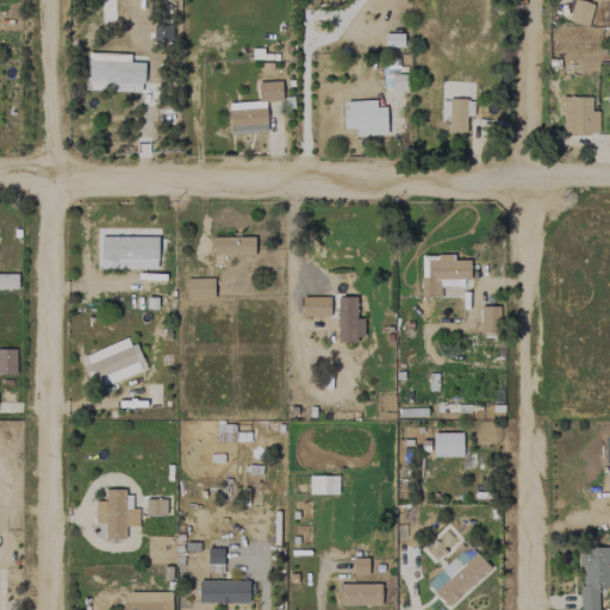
[(593,5),(576,0),(572,0),(567,22),(587,26),(593,5)]
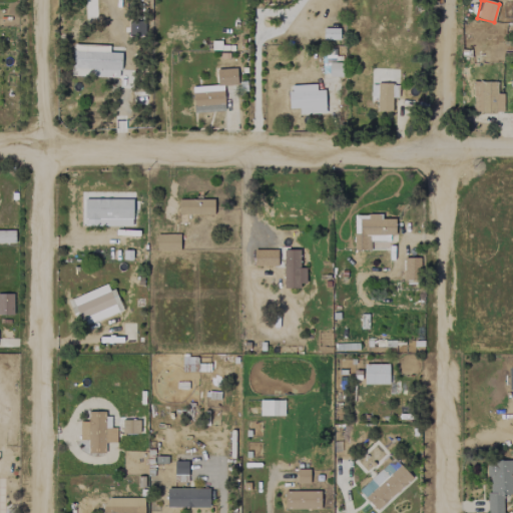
[(128,35),(144,35),(143,21),(127,21),(128,35)]
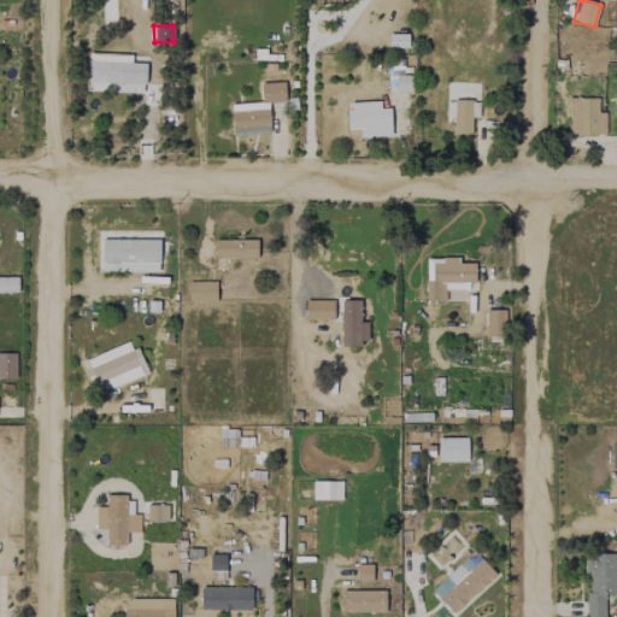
[(407,47),(407,34),(388,34),(388,47),(407,47)]
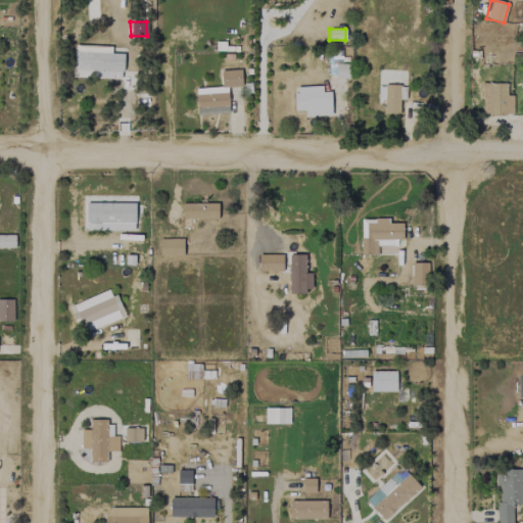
[(74,77),(122,79),(123,54),(111,53),(111,47),(75,46),(74,77)]
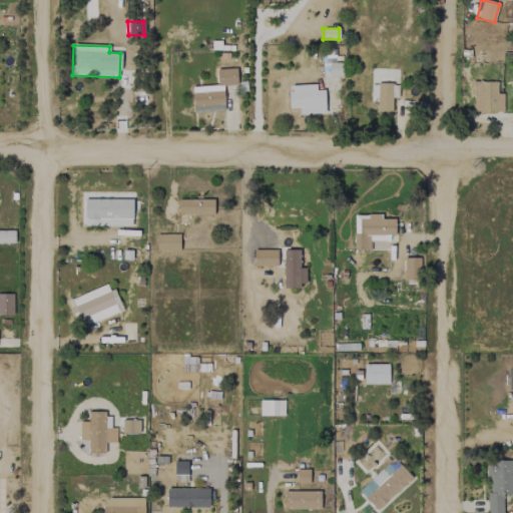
[(235,68),(215,69),(217,86),(236,84),(235,68)]
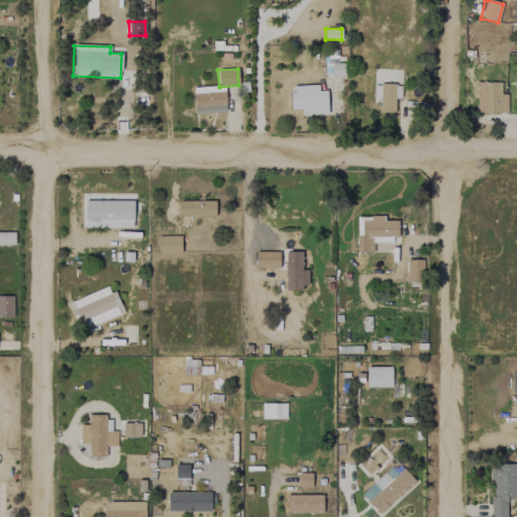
[(507,113),(507,94),(500,94),(501,83),(477,82),(476,113),(507,113)]
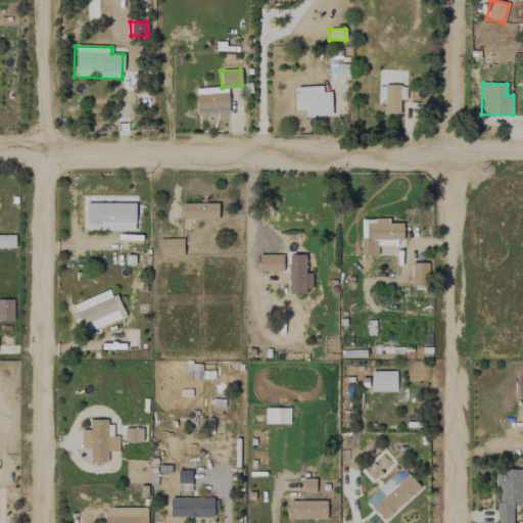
[(383,113),(398,113),(399,100),(406,100),(406,86),(384,85),(383,113)]
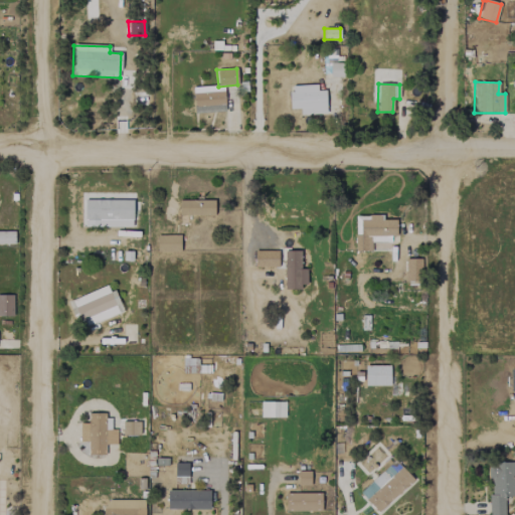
[(300,108),(300,115),(326,114),(325,91),(318,91),(318,86),(290,86),(290,109),(300,108)]
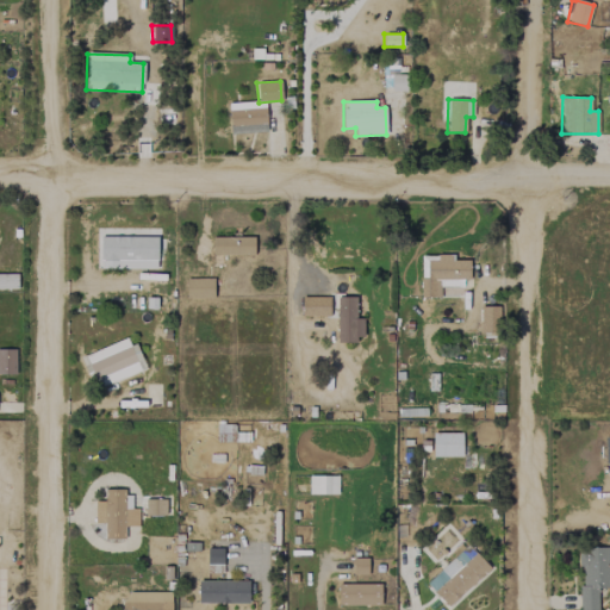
[(229,110),(230,134),(266,131),(266,107),(229,110)]
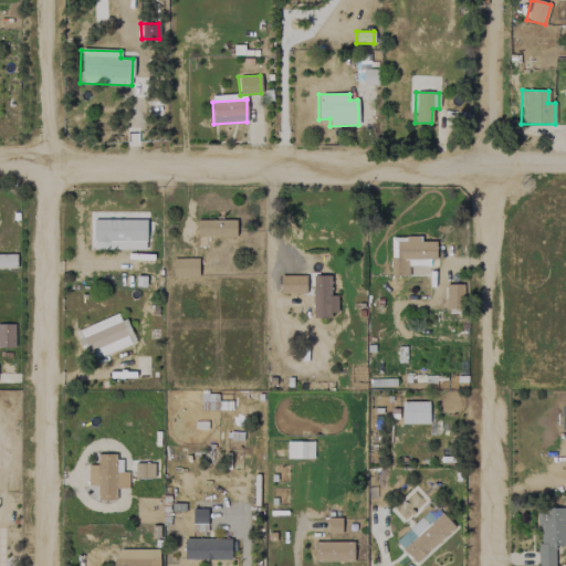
[(145,220),(92,220),(92,250),(145,250),(145,220)]
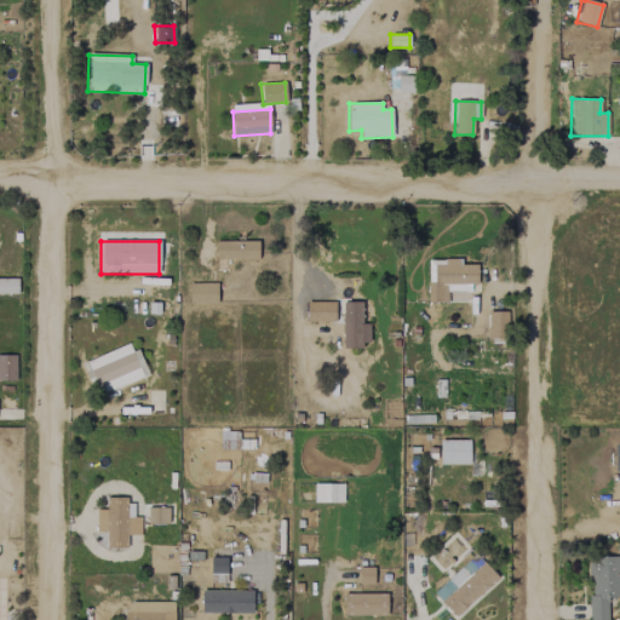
[(216,259),(258,259),(258,241),(216,241),(216,259)]
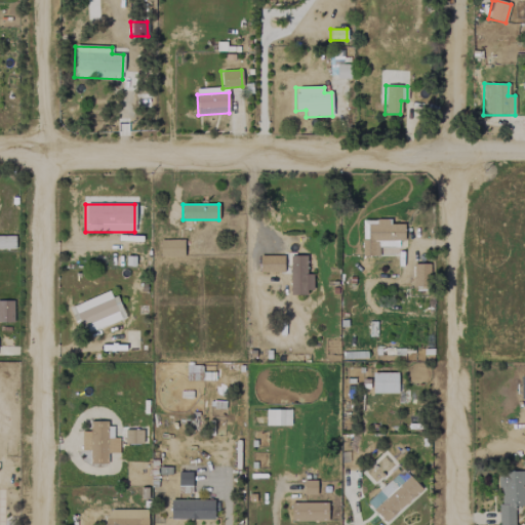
[(402,224),(390,224),(390,219),(362,219),(361,255),(378,255),(378,247),(402,247),(402,224)]
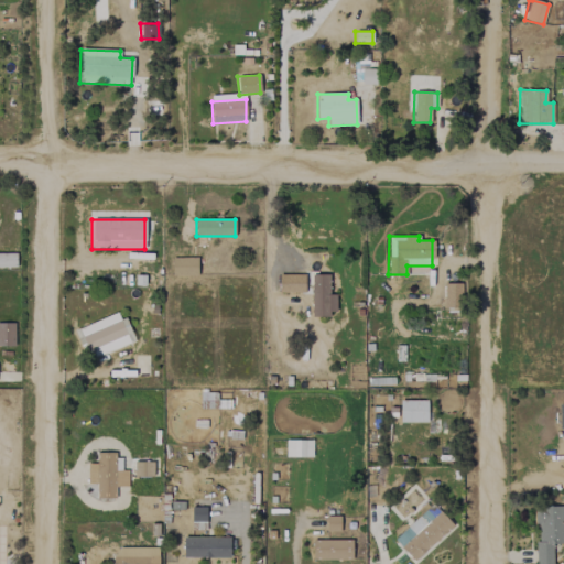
[(0,253),(0,267),(15,267),(15,253),(0,253)]
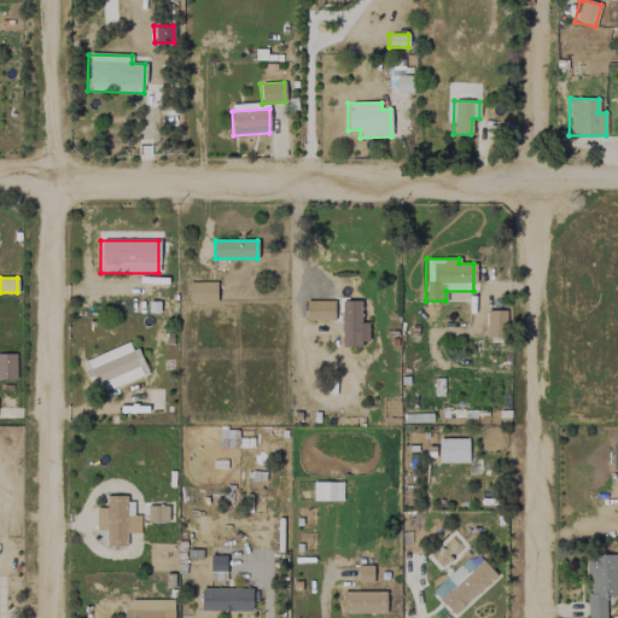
[(216,303),(215,281),(187,283),(188,303),(216,303)]
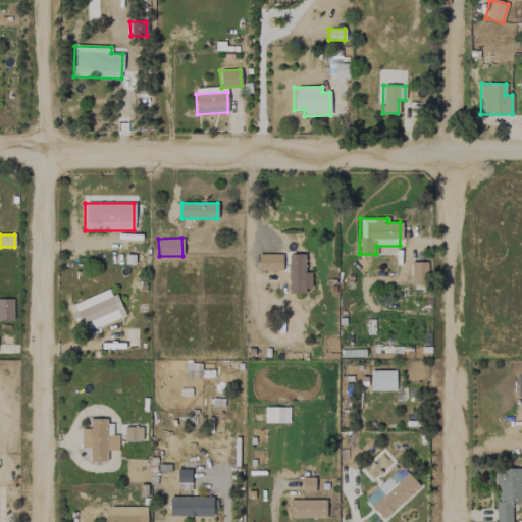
[(258,271),(281,270),(281,254),(258,255),(258,271)]
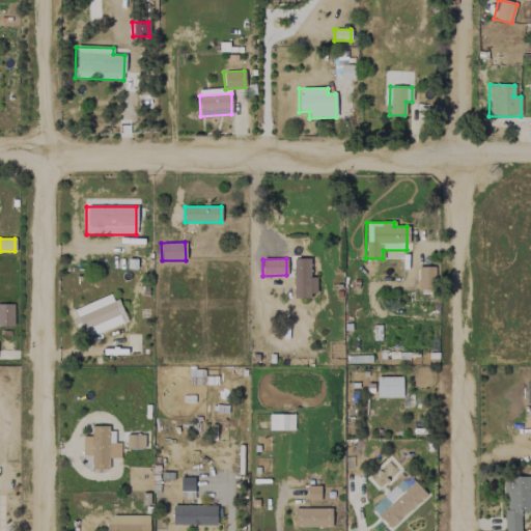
[(292,297),(315,297),(316,278),(309,277),(309,258),(294,258),(292,297)]
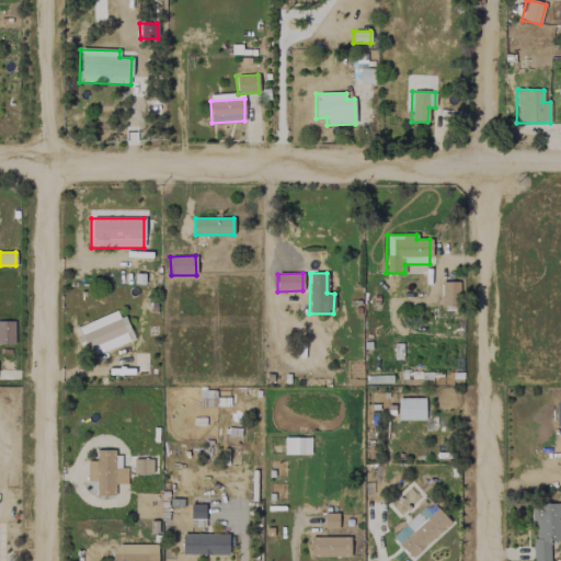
[(458,282),(441,282),(442,307),(458,306),(458,282)]
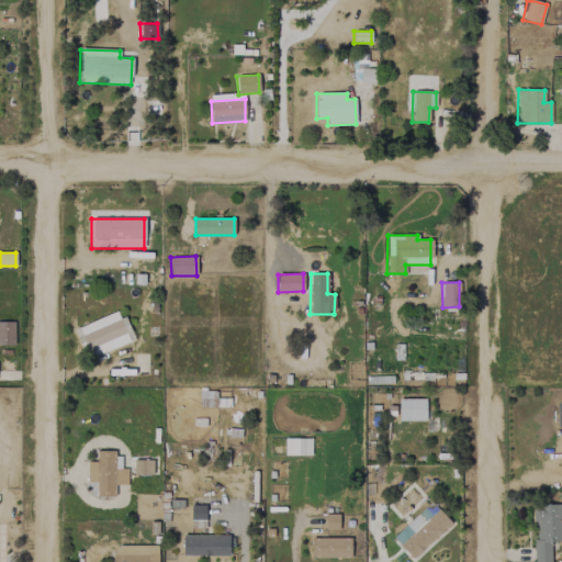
[(76,327),(87,358),(132,341),(121,311),(76,327)]
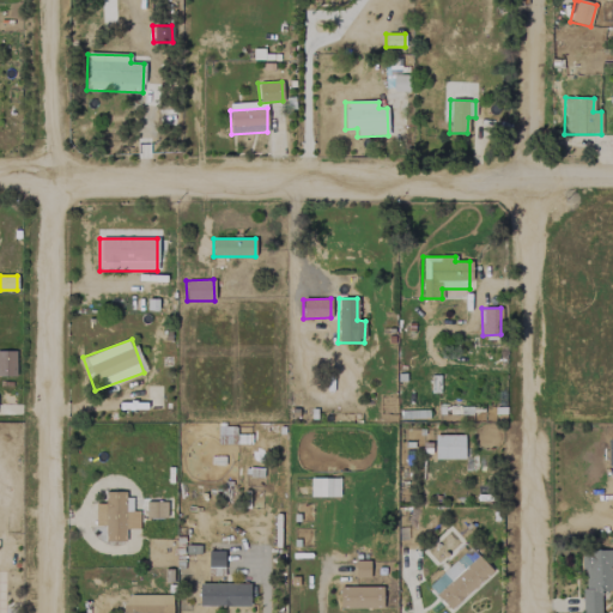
[(16,351),(0,350),(0,376),(14,376),(16,351)]
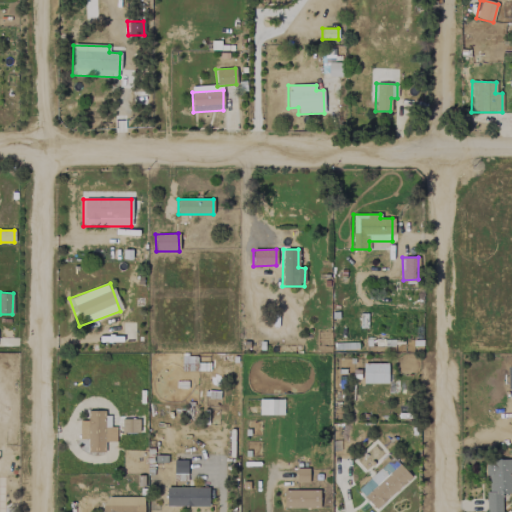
[(283,414),(283,399),(259,399),(259,414),(283,414)]
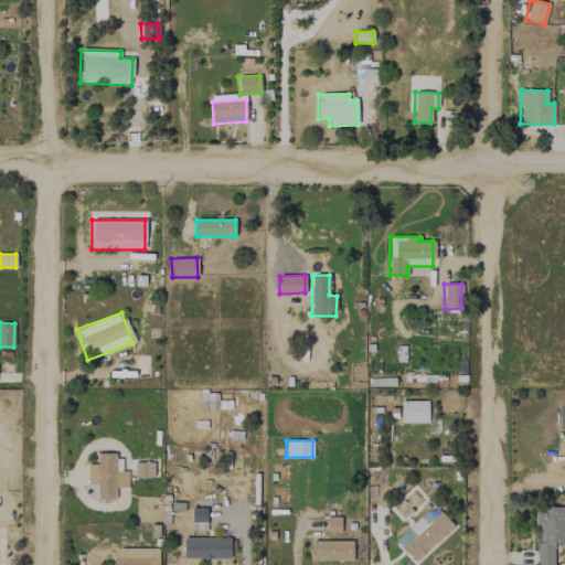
[(87,465),(87,484),(96,484),(96,499),(115,499),(115,488),(128,488),(128,471),(115,471),(115,454),(96,454),(96,465),(87,465)]
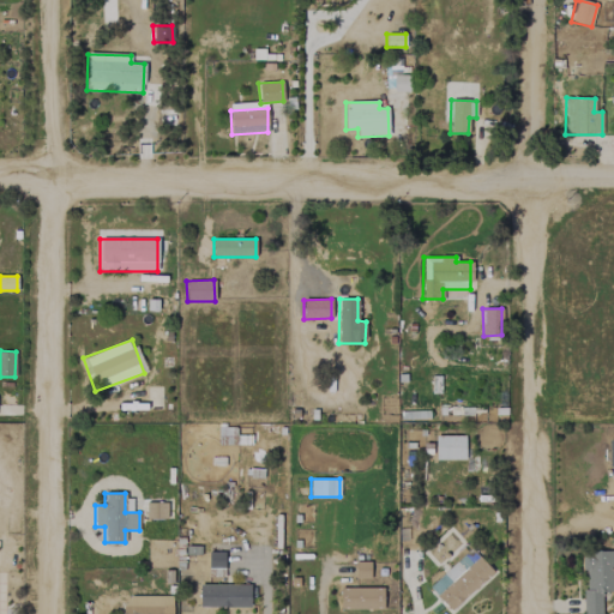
[(166,519),(167,503),(146,503),(145,519),(166,519)]
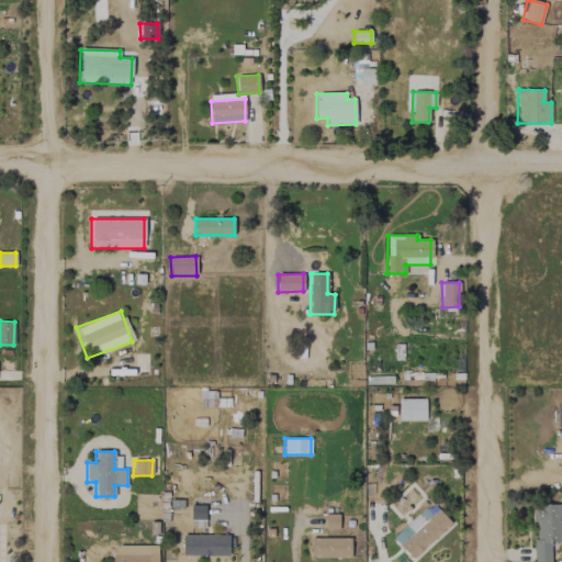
[(451,524),(430,502),(392,538),(412,560),(451,524)]
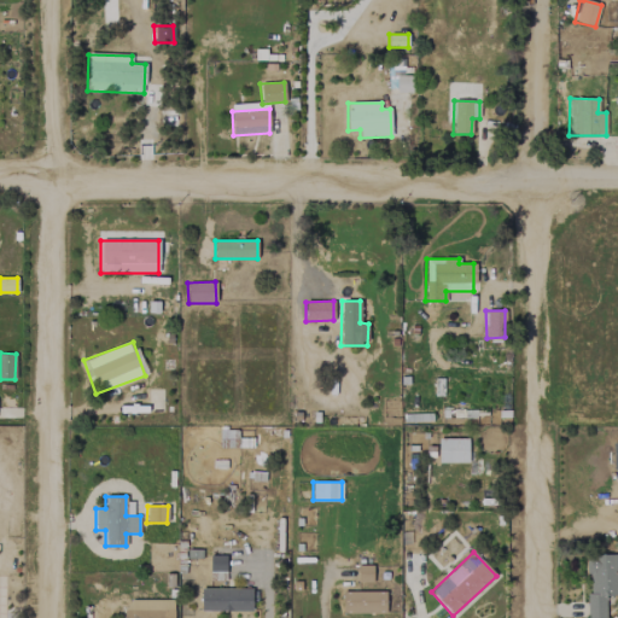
[(225,581),(226,557),(210,555),(209,579),(225,581)]
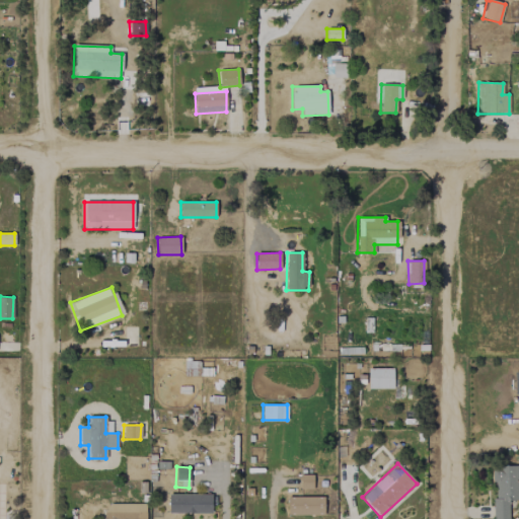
[(493,518),(508,518),(508,501),(518,500),(518,496),(518,495),(518,478),(518,479),(518,466),(493,466),(493,518)]
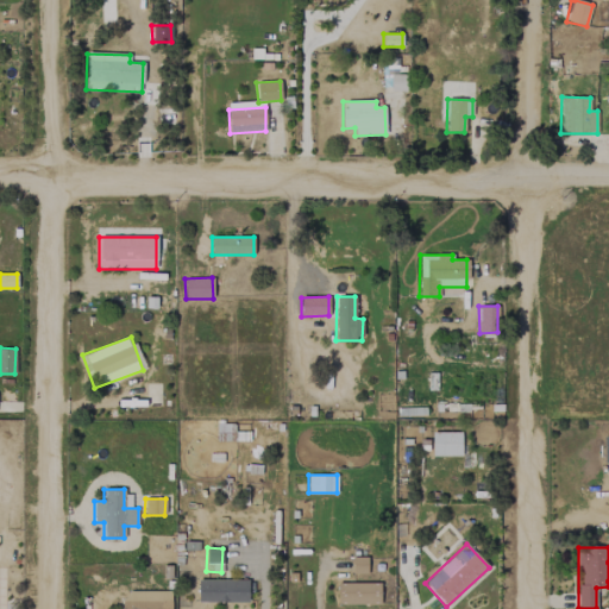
[(366,573),(366,557),(352,558),(352,575),(366,573)]
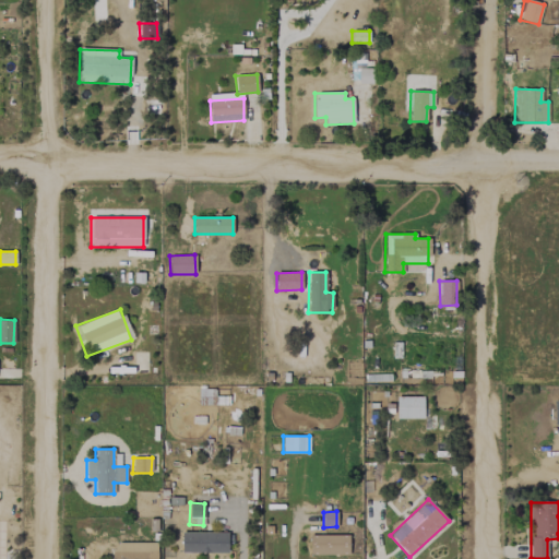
[(181,552),(227,552),(227,532),(181,533),(181,552)]
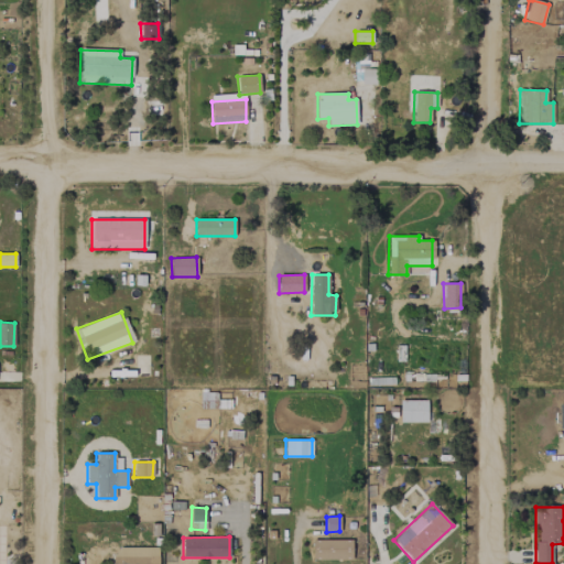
[(351,540),(312,541),(313,560),(351,560),(351,540)]
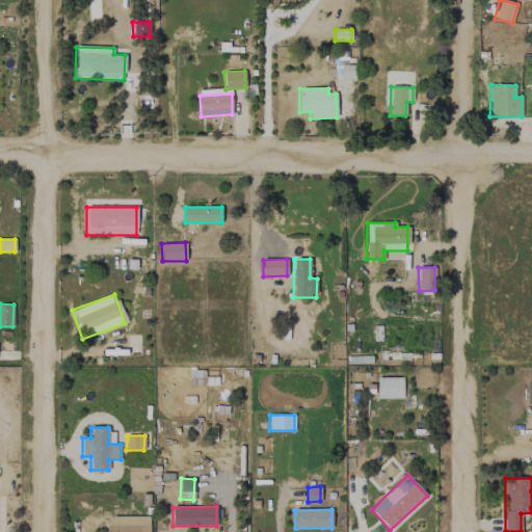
[(107,516),(106,531),(149,531),(149,516),(107,516)]
